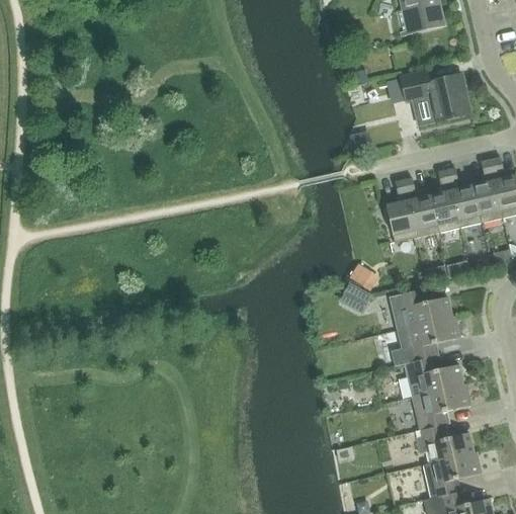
[(400,0),(402,7),(395,9),(400,30),(439,21),(434,0),(400,0)]
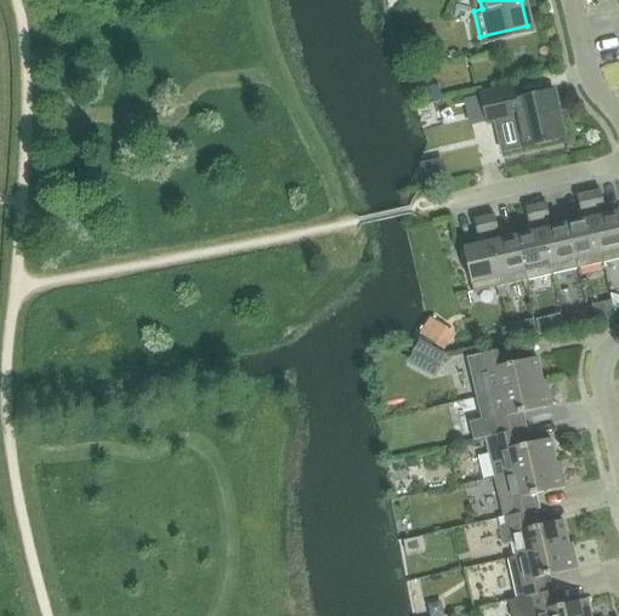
[(509,81),(478,89),(486,121),(514,114),(520,143),(562,133),(551,86),(512,95),(509,81)]
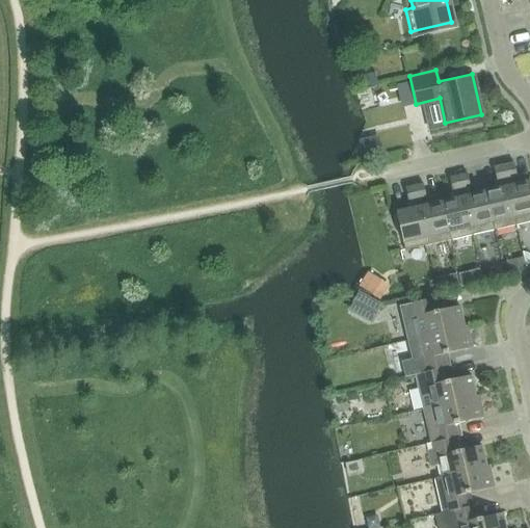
[(502,162),(505,177),(506,182),(514,220),(529,216),(529,180),(529,177),(514,180),(509,160),(502,162)]
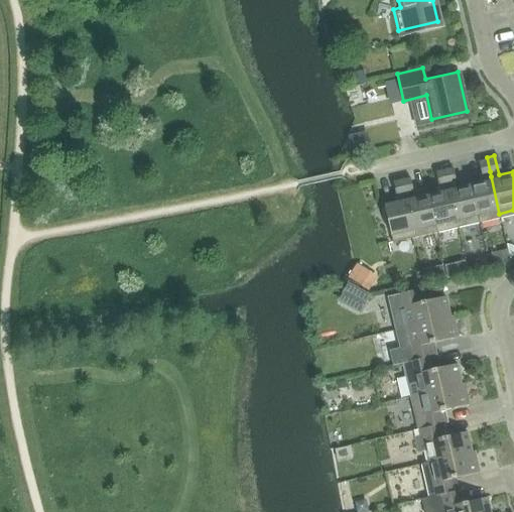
[(481,173),(490,171),(487,157),(478,159),(481,173)]
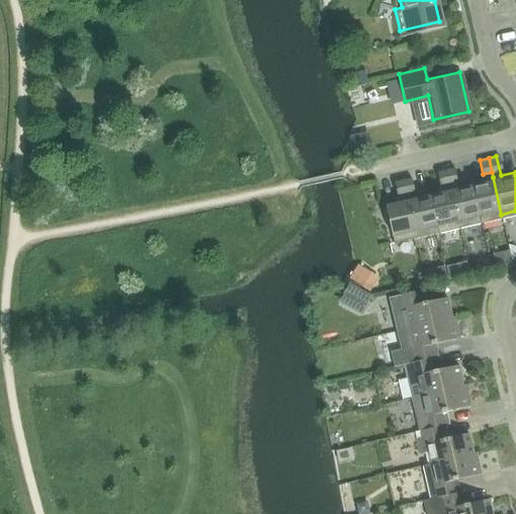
[(480,220),(470,182),(457,185),(453,166),(444,168),(455,218),(457,225),(480,220)]
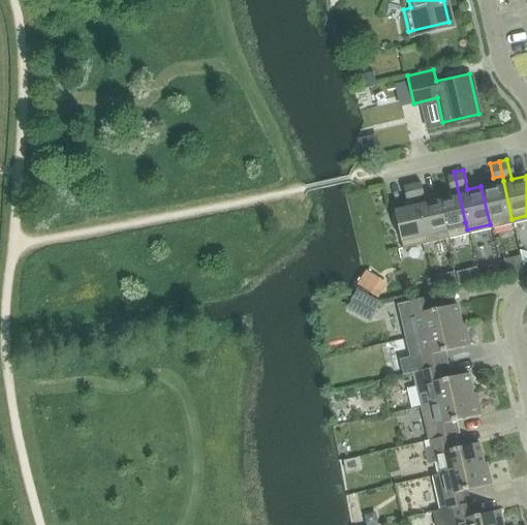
[(467,229),(465,222),(454,172),(445,174),(450,193),(436,196),(445,236),(467,229)]
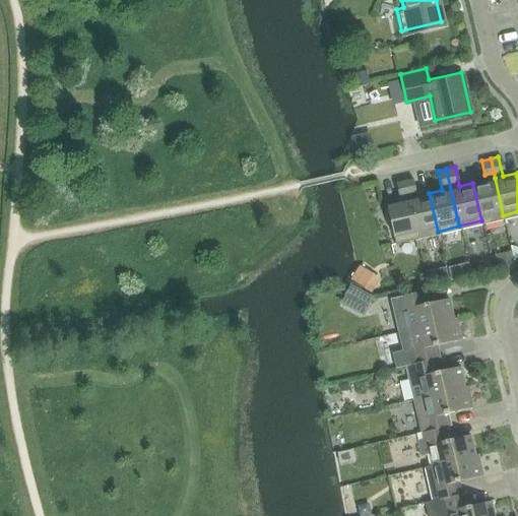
[(438,232),(429,193),(415,196),(414,190),(411,177),(402,179),(415,237),(438,232)]
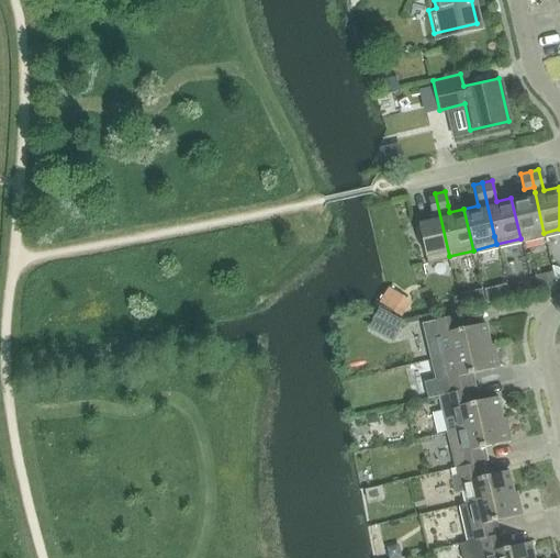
[(521,238),(544,233),(535,192),(511,198),(521,238)]
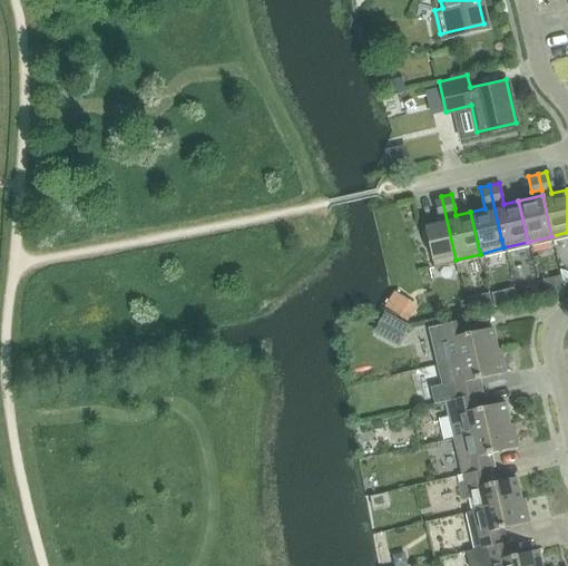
[(431,265),(456,260),(441,196),(432,198),(437,220),(422,223),(431,265)]
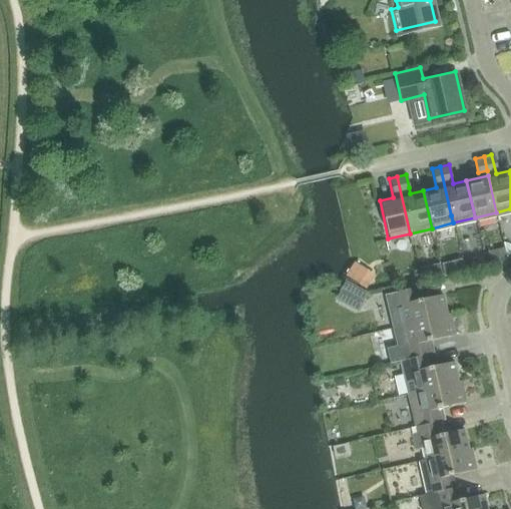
[(406,324),(447,314),(443,294),(418,300),(414,287),(390,293),(396,315),(404,313),(406,324)]
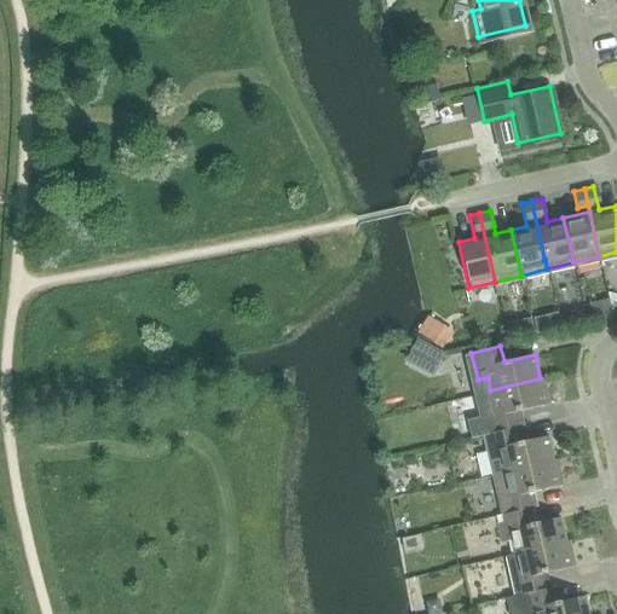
[(546,403),(540,378),(490,391),(490,388),(473,392),(478,413),(466,417),(470,435),(482,433),(482,434),(513,427),(520,424),(515,410),(546,403)]
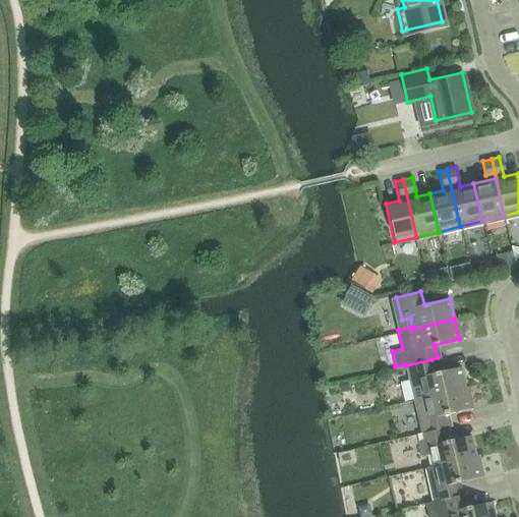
[(362,337),(389,330),(387,321),(360,328),(362,337)]
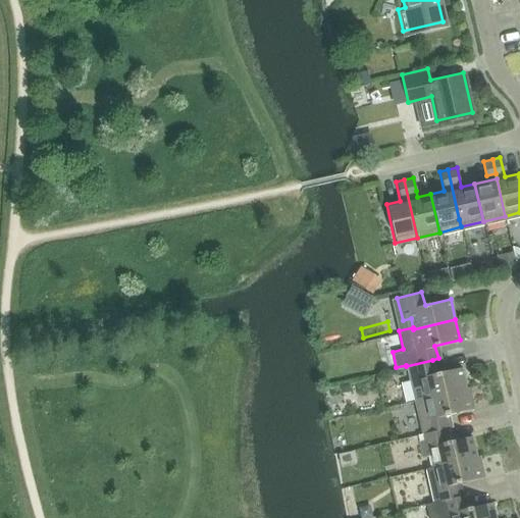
[(415,400),(465,387),(460,367),(435,373),(432,360),(406,366),(415,400)]
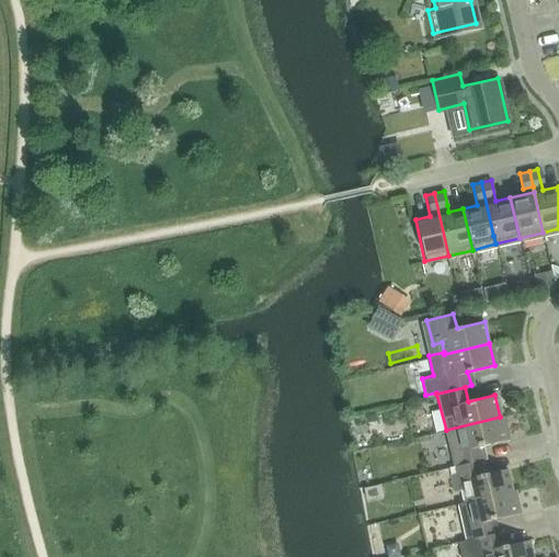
[(455,465),(477,459),(482,458),(479,445),(505,439),(500,417),(446,430),(455,465)]
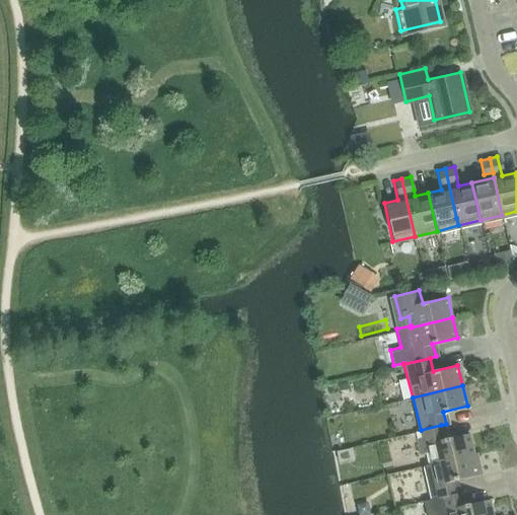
[(434,463),(474,453),(469,433),(445,439),(441,425),(421,430),(417,431),(422,452),(431,450),(434,463)]
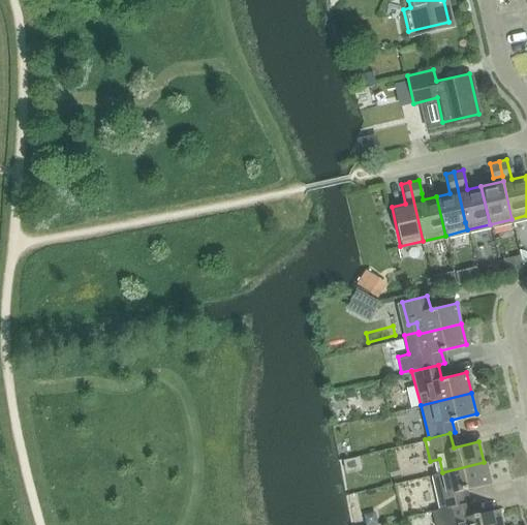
[(484,462),(442,472),(433,474),(441,508),(466,502),(463,489),(489,483),(484,462)]
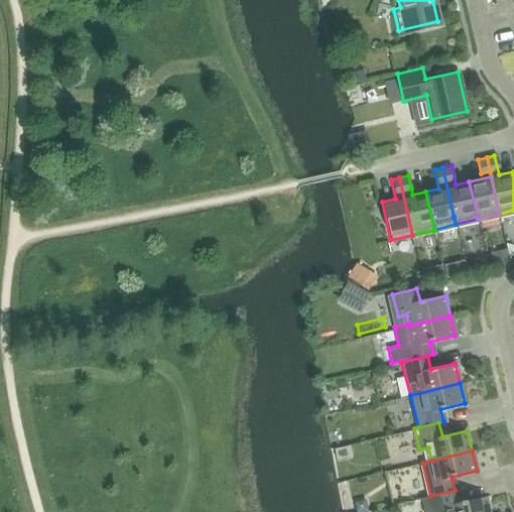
[(460,489),(455,490),(430,496),(422,498),(425,511),(491,511),(488,495),(463,501),(460,489)]
